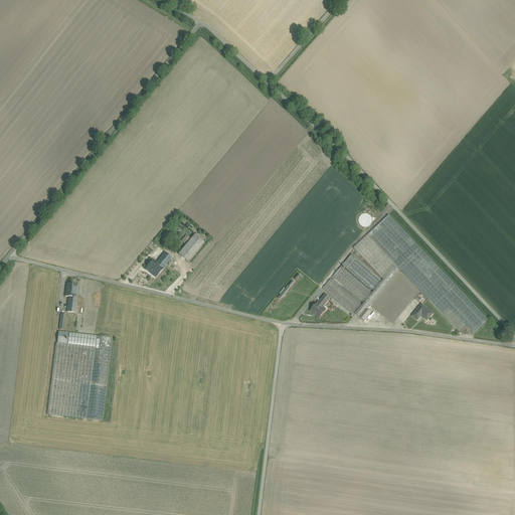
[(489,321),(389,215),(368,235),(396,266),(399,269),(459,332),(466,326),(475,334),(489,321)]
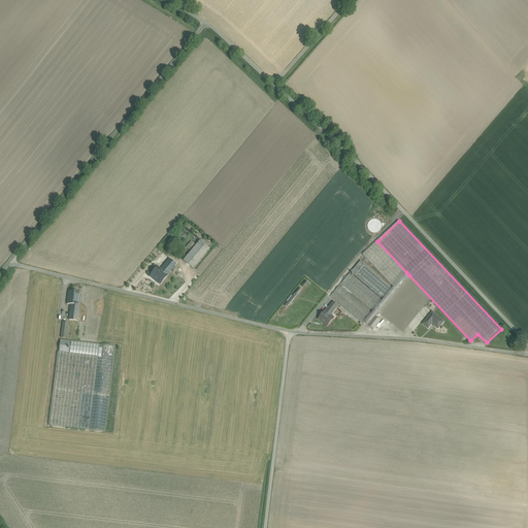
[(200,241),(184,261),(193,269),(209,250),(200,241)]
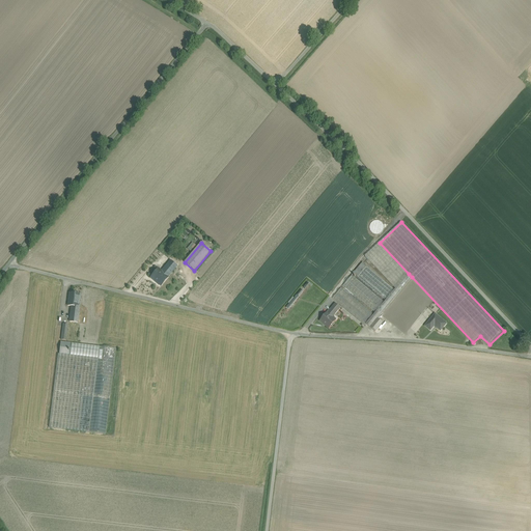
[(409,274),(380,243),(365,256),(396,288),(409,274)]
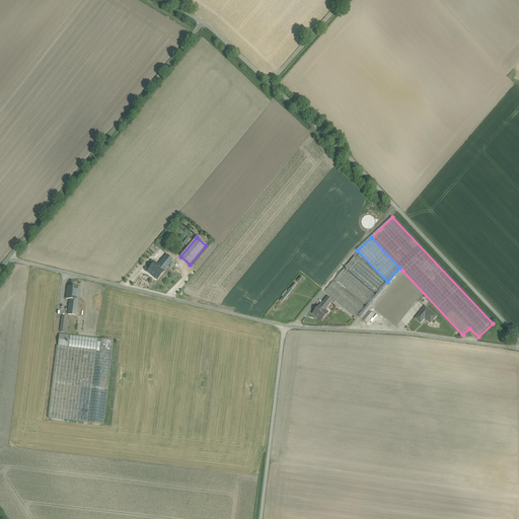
[(166,254),(158,266),(164,271),(173,261),(166,254)]
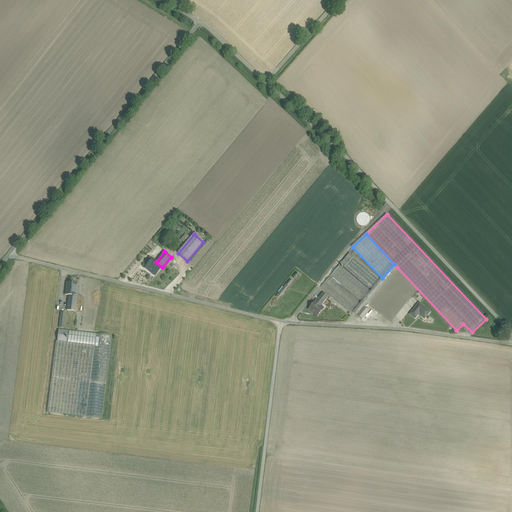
[(381,280),(349,253),(341,264),(372,290),(381,280)]
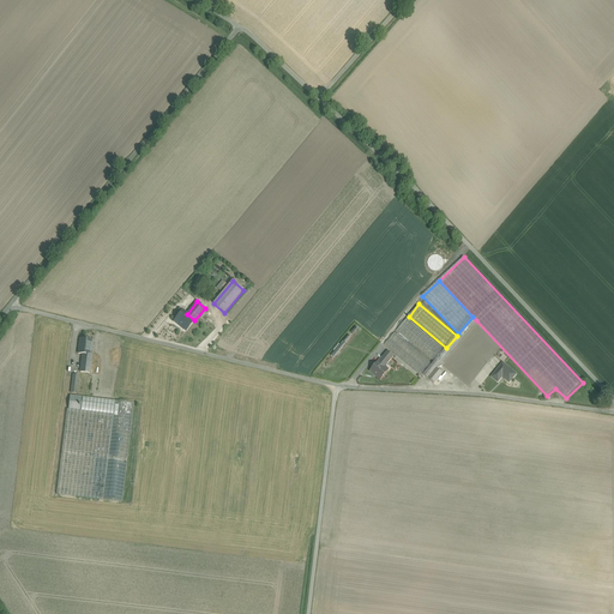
[(187,314),(182,311),(174,321),(186,331),(194,321),(194,320),(187,314)]
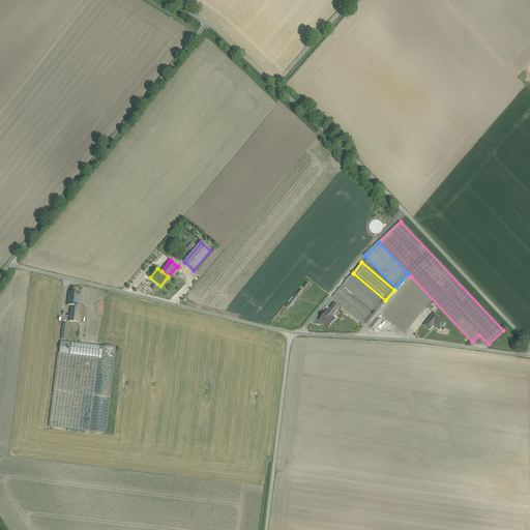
[(384,301),(375,313),(373,315),(365,323),(370,327),(377,318),(411,276),(408,273),(395,288),(394,290),(385,300),(384,301)]
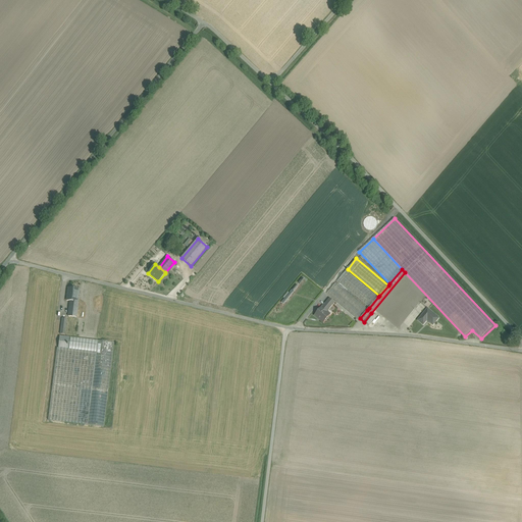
[(378,297),(346,270),(337,281),(369,308),(378,297)]
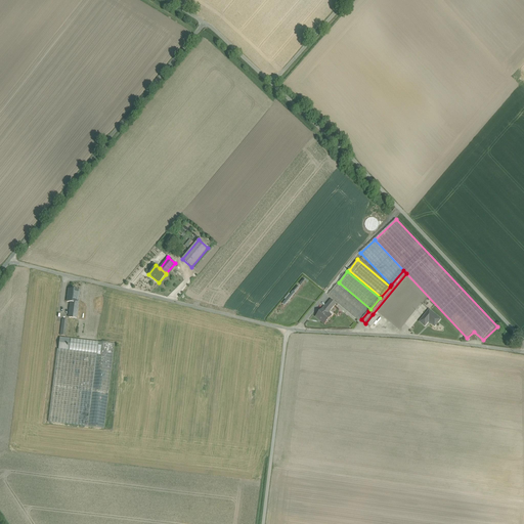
[(368,311),(337,284),(328,295),(359,321),(361,319),(368,311)]
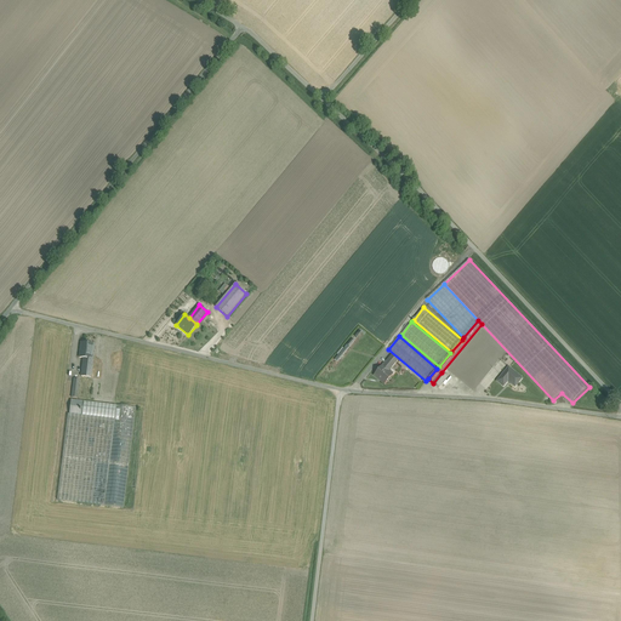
[(92,345),(81,343),(79,358),(83,359),(81,372),(91,374),(93,359),(90,359),(92,345)]
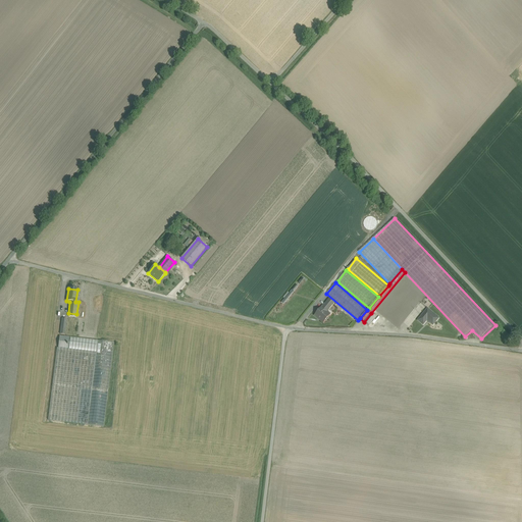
[(290,293),(281,301),(283,303),(292,295),(290,293)]
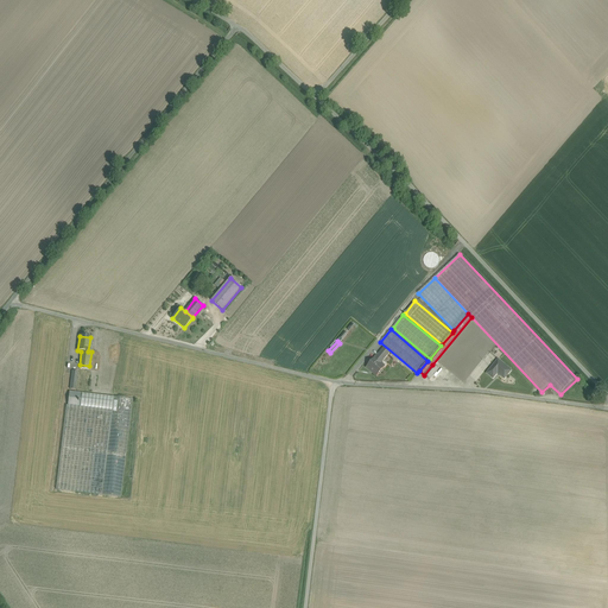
[(384,348),(379,353),(381,355),(380,356),(385,360),(391,353),(384,348)]
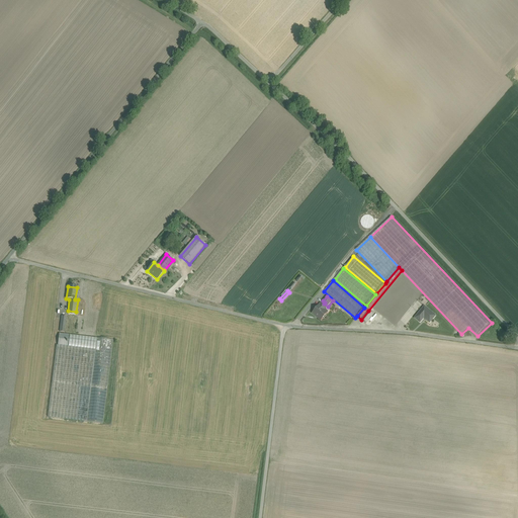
[(323,300),(320,306),(319,305),(312,314),(321,321),(327,314),(330,311),(327,308),(328,307),(324,304),(325,303),(323,300)]
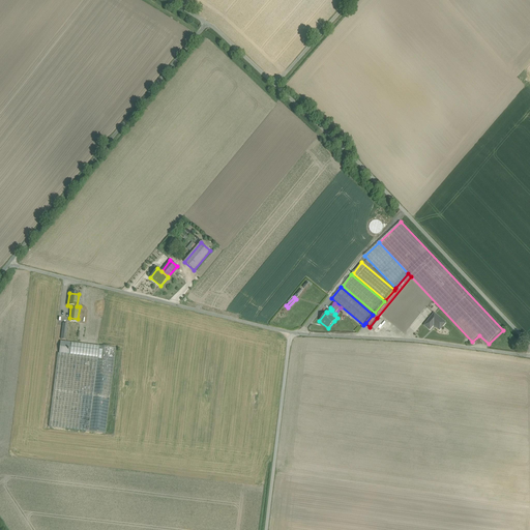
[(434,314),(424,326),(430,330),(434,325),(440,330),(446,323),(434,314)]
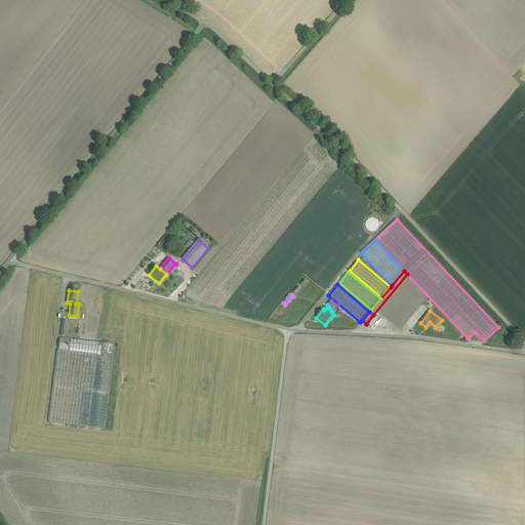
[(373,315),(366,324),(371,328),(378,319),(373,315)]
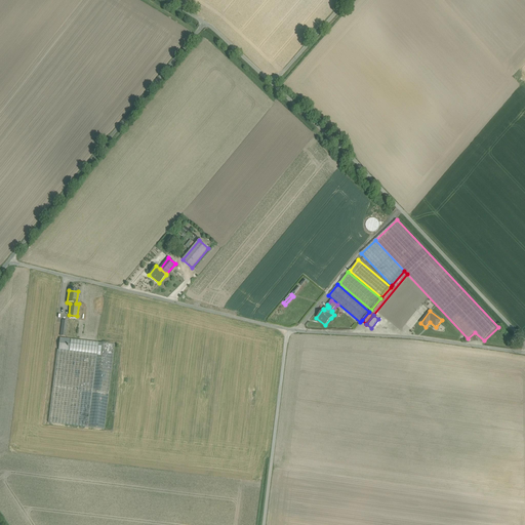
[(71,339),(59,338),(58,351),(70,352),(71,339)]
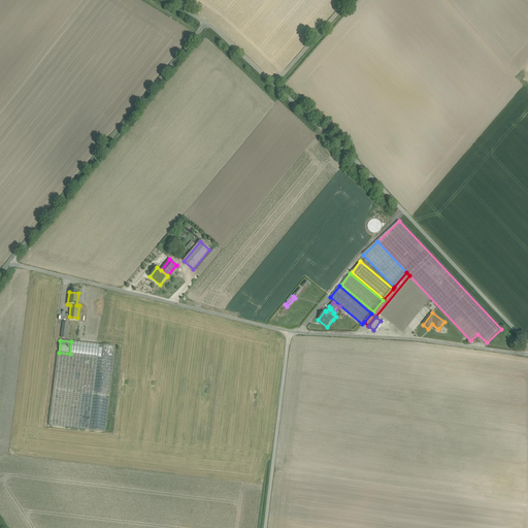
[(99,345),(71,341),(70,354),(59,353),(58,353),(48,426),(89,430),(99,345)]
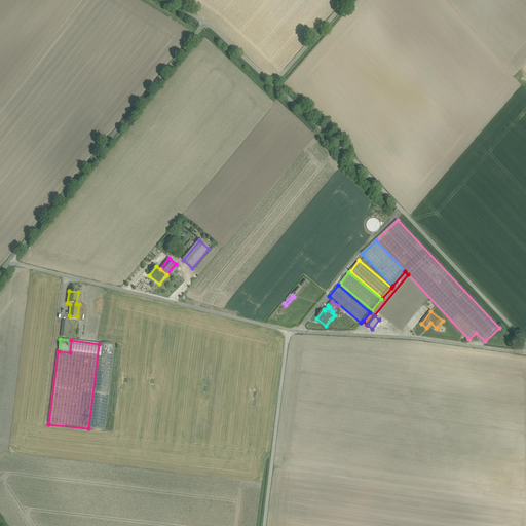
[(115,346),(99,344),(88,428),(105,430),(115,346)]
